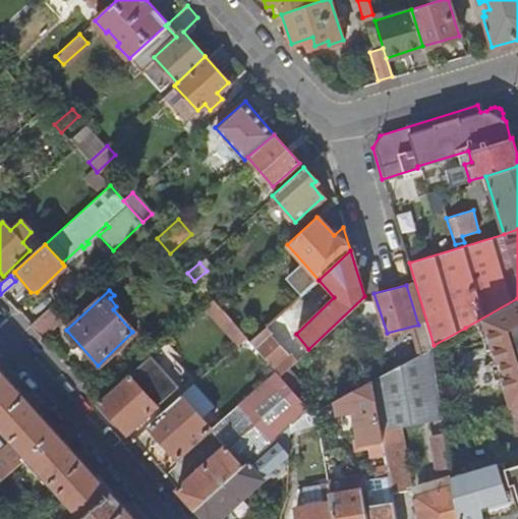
[(517,298),(465,328),(482,359),(499,351),(517,385),(517,298)]
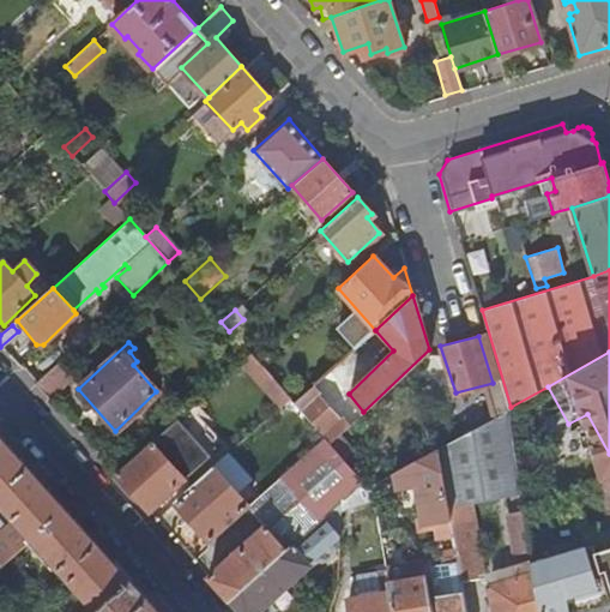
[(249,353),(240,361),(281,406),(289,399),(249,353)]
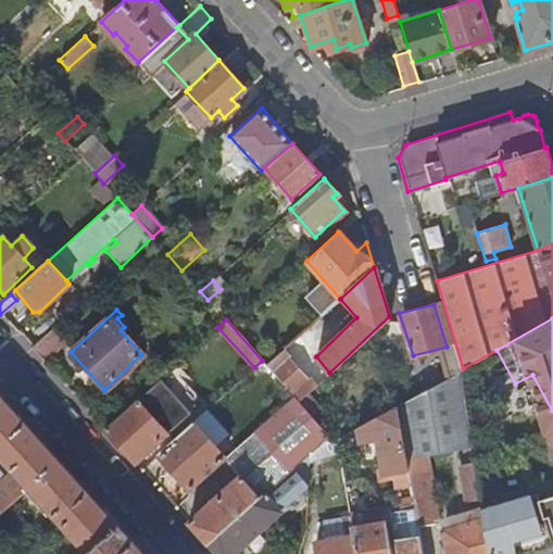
[(53,328),(30,349),(42,363),(65,342),(53,328)]
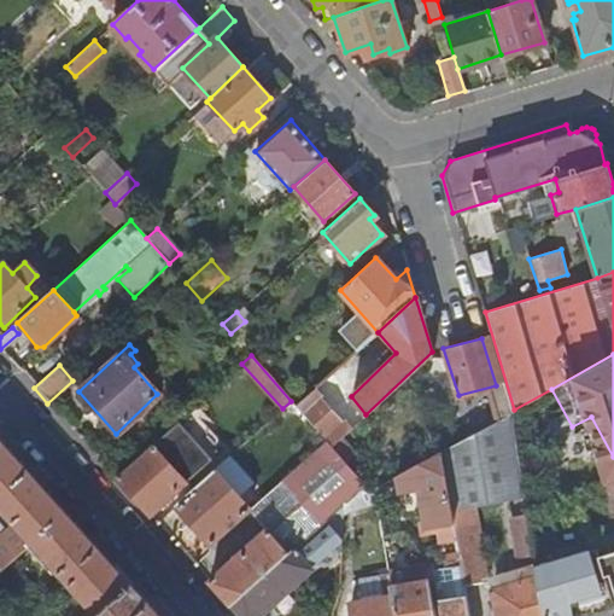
[(332,447),(352,426),(349,422),(343,425),(320,399),(323,395),(317,388),(297,406),(313,424),(327,441),(332,447)]
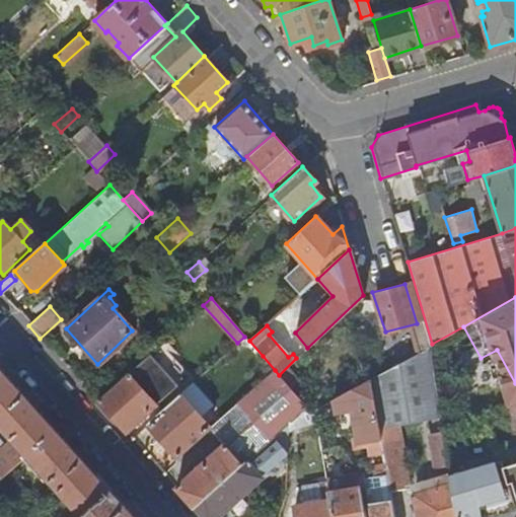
[(162,342),(150,353),(177,383),(190,374),(162,342)]
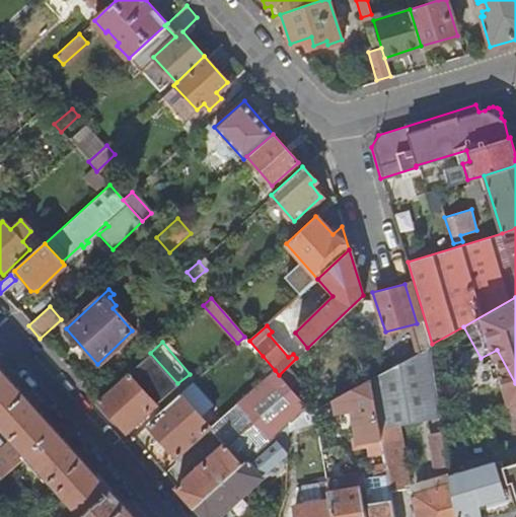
[(426,419),(440,417),(429,346),(371,379),(378,426),(395,424),(426,419)]
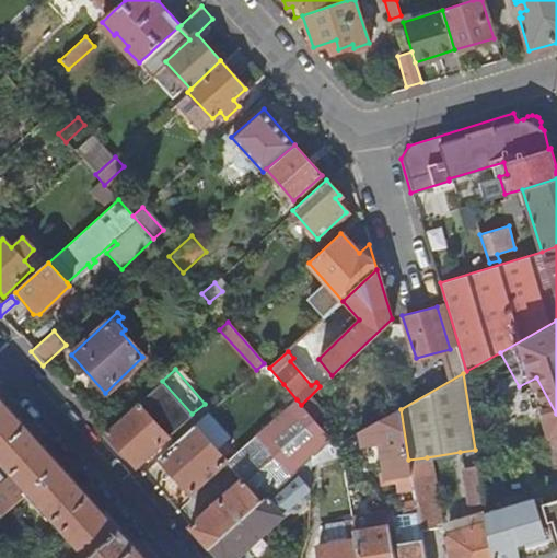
[(162,381),(104,433),(135,467),(192,414),(162,381)]
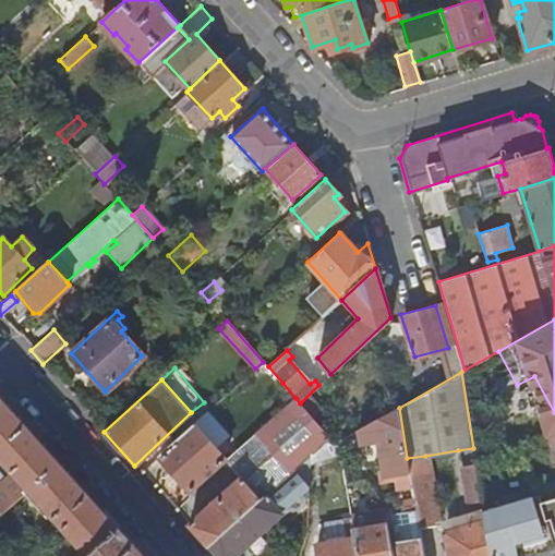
[(282,383),(275,389),(288,405),(296,398),(282,383)]
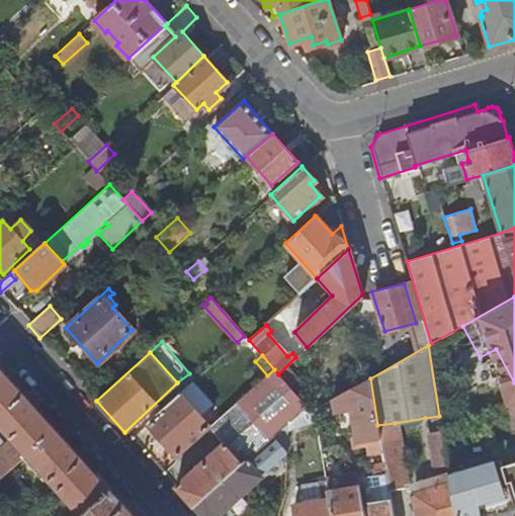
[(0,475),(23,453),(37,469),(34,473),(38,478),(41,474),(62,496),(59,499),(63,503),(66,500),(79,515),(109,489),(0,367),(0,475)]
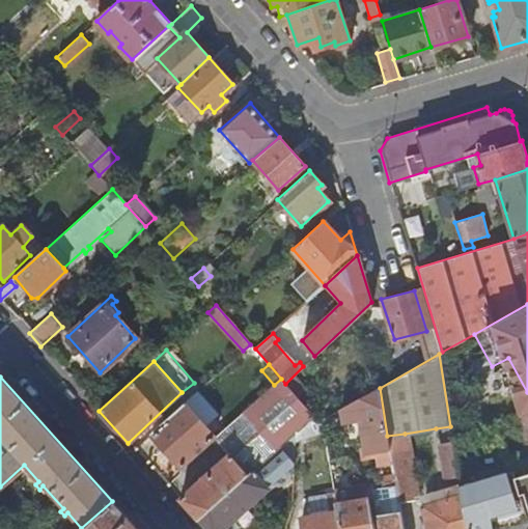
[(274,385),(243,414),(276,451),(293,437),(299,430),(315,416),(285,384),(281,379),(274,385)]
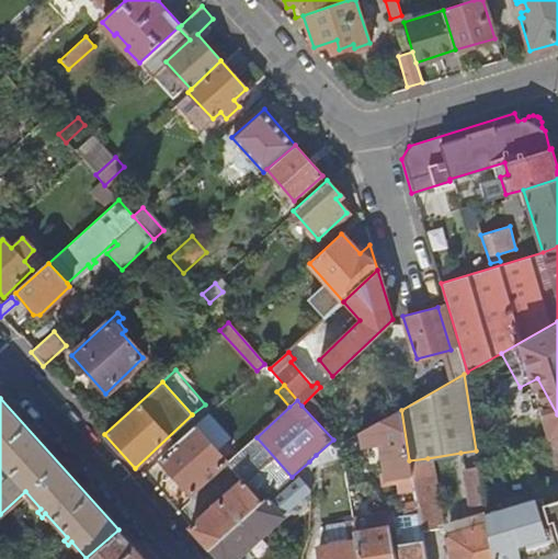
[(401,410),(378,422),(387,478),(411,474),(409,460),(401,410)]
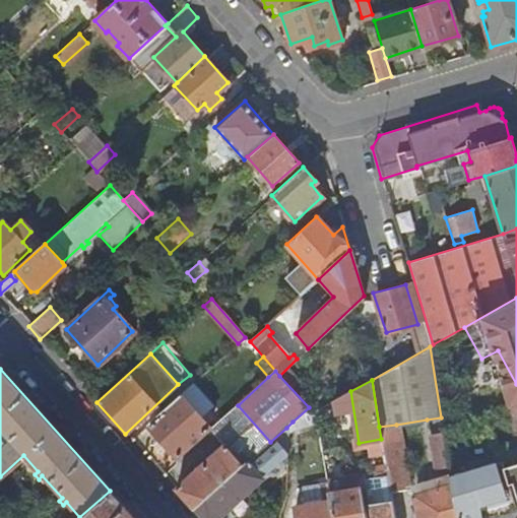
[(181,395),(147,425),(178,459),(210,429),(181,395)]
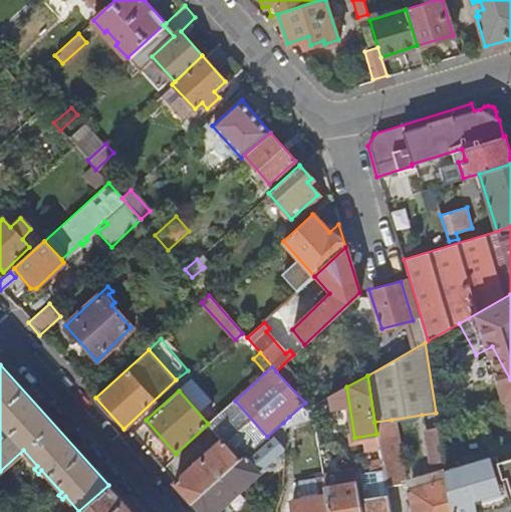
[(510,399),(501,403),(509,433),(510,432),(510,399)]
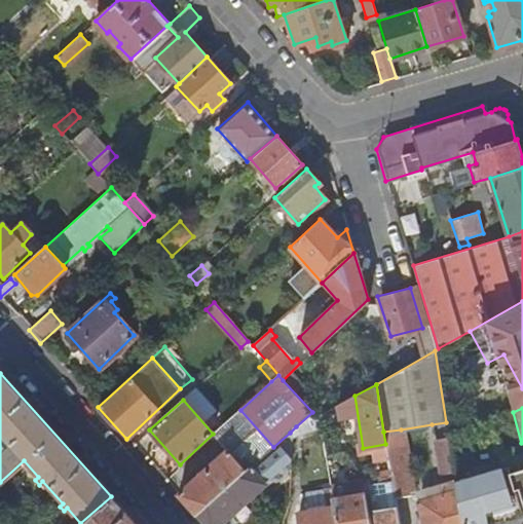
[(273,447),(240,410),(213,434),(228,452),(239,464),(259,447),(266,453),(273,447)]
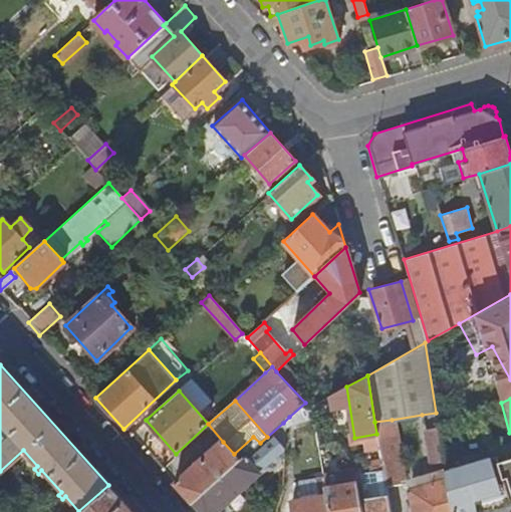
[(305,403),(289,417),(295,425),(314,420),(311,406),(305,403)]
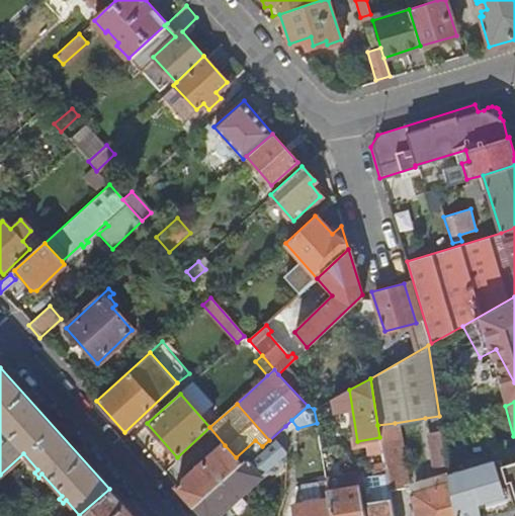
[(439,416),(425,418),(436,482),(448,478),(439,416)]
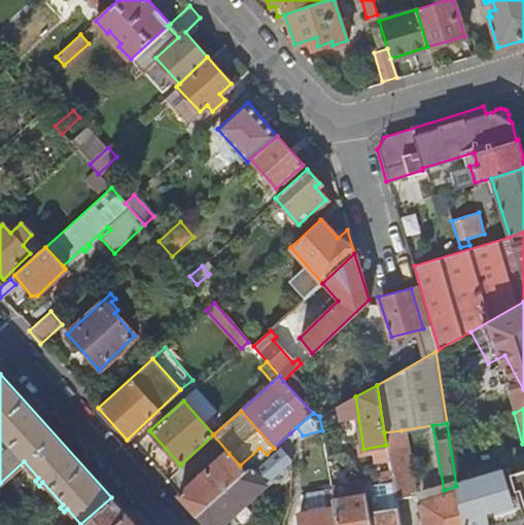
[(402,430),(384,432),(386,445),(392,482),(395,498),(411,496),(402,430)]
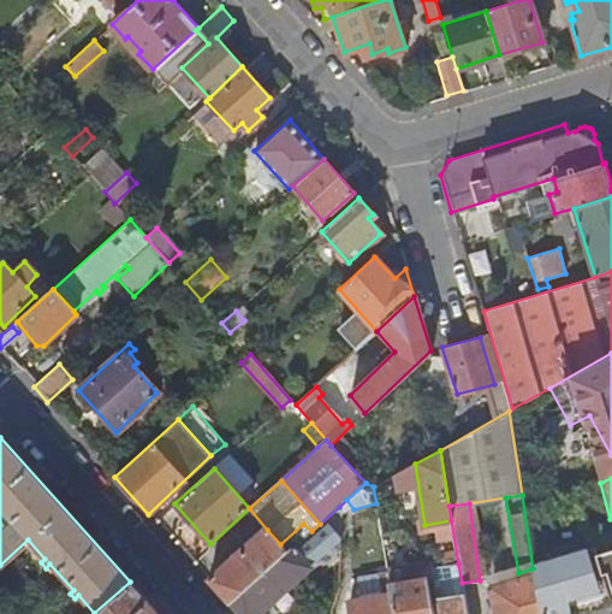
[(312,531),(231,606),(238,613),(260,613),(310,568),(314,570),(339,544),(339,507),(320,524),(312,531)]
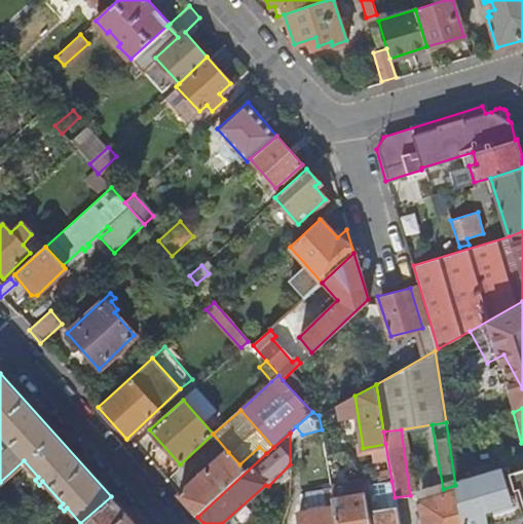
[(228,452),(178,495),(197,517),(266,453),(259,447),(239,464),(228,452)]
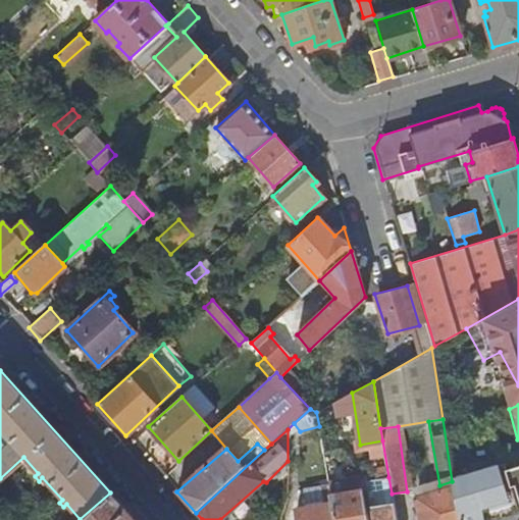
[(518,444),(497,452),(501,466),(518,459),(518,444)]
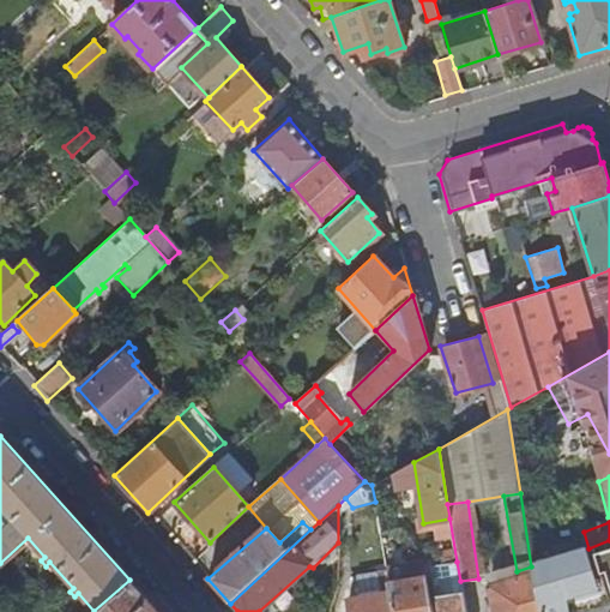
[(396,531),(380,532),(385,557),(398,556),(396,531)]
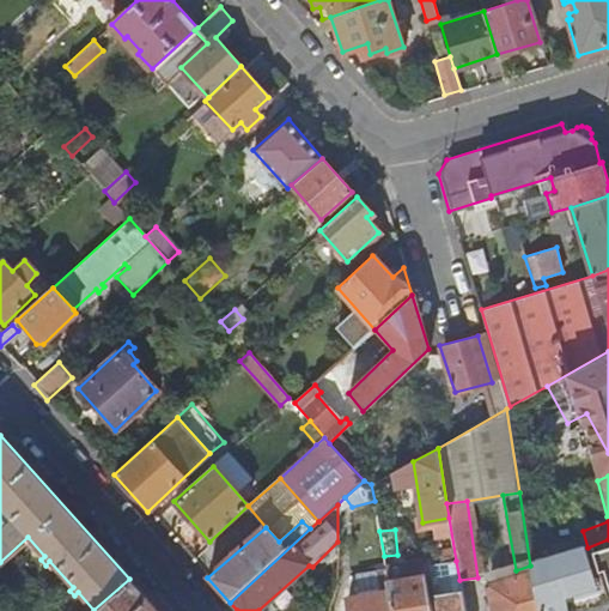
[(608,568),(608,546),(591,552),(598,572),(608,568)]
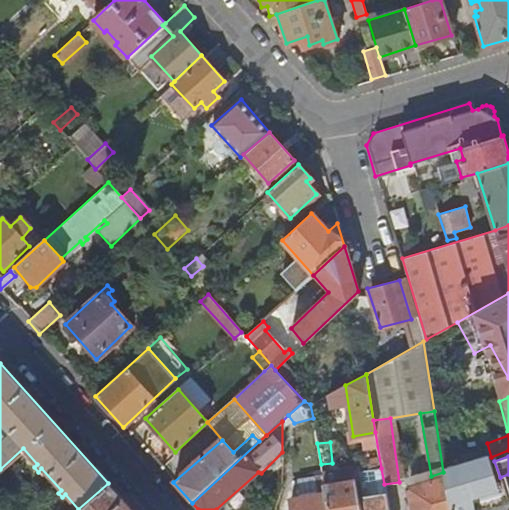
[(444,477),(448,509),(486,509),(503,505),(499,496),(487,459),(443,472),(444,477)]
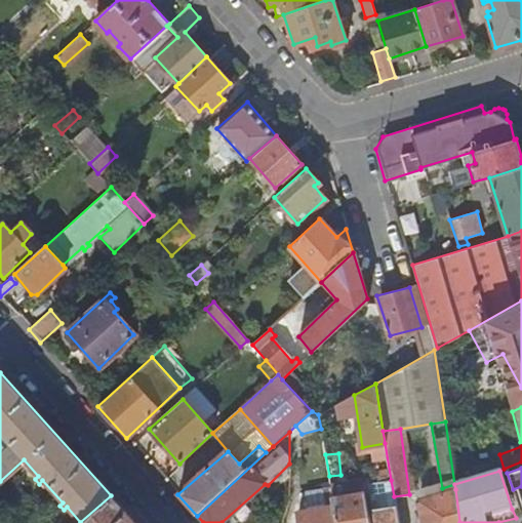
[(391,480),(368,483),(372,509),(395,505),(394,496),(391,480)]
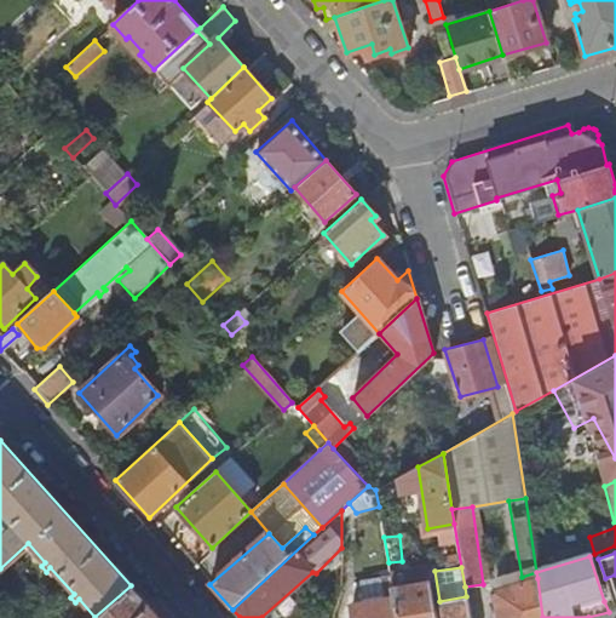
[(422,582),(392,588),(397,617),(436,617),(429,573),(421,574),(422,582)]
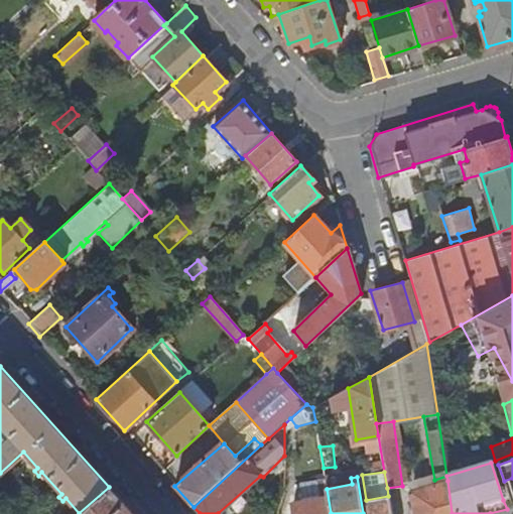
[(304,504),(293,506),(294,513),(331,513),(327,489),(326,480),(302,485),(304,504)]
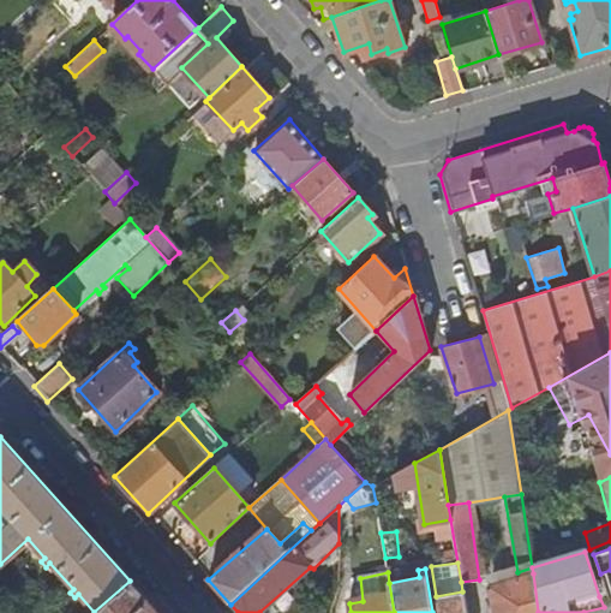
[(538,612),(533,573),(489,587),(492,612),(538,612)]
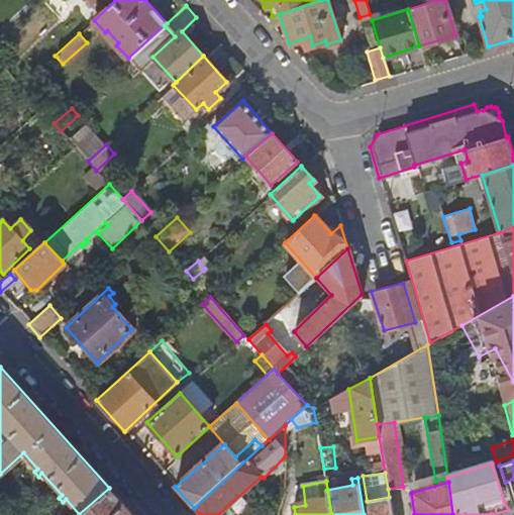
[(79,514),(132,514),(109,488),(79,514)]
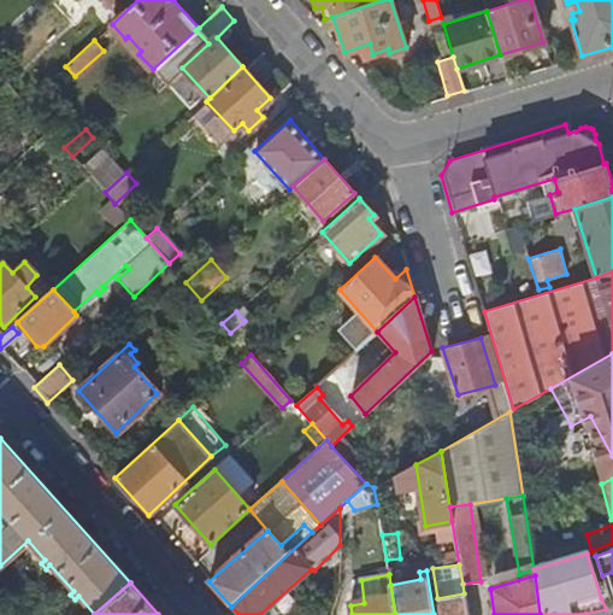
[(466,614),(464,593),(437,598),(440,614),(466,614)]
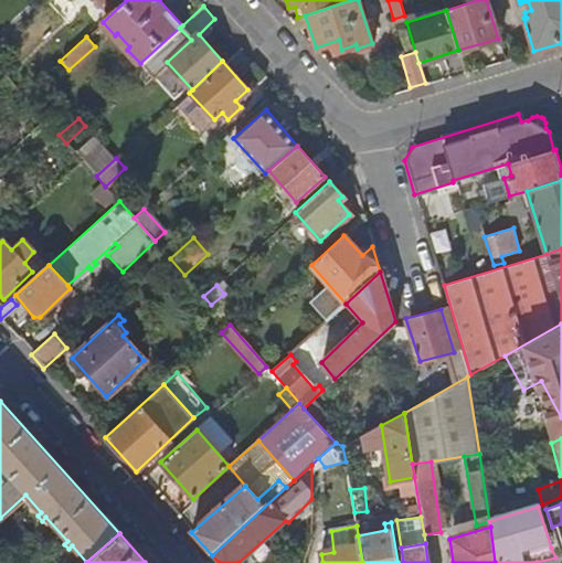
[(561,543),(551,548),(555,558),(561,554),(561,543)]
